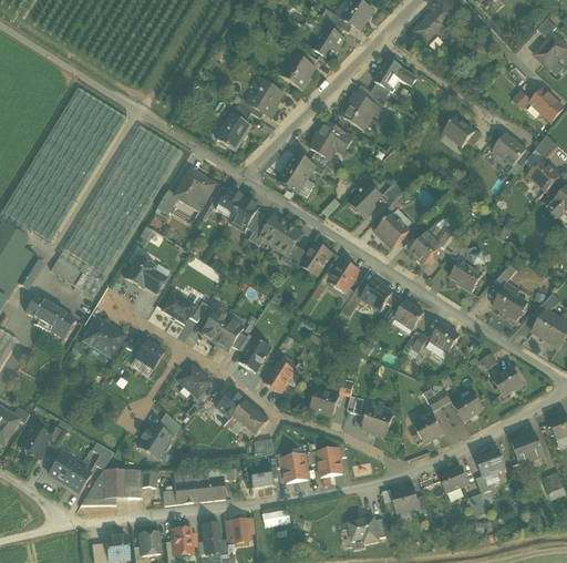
[(360,30),(373,8),(361,0),(351,0),(341,17),(341,18),(352,26),(360,30)]
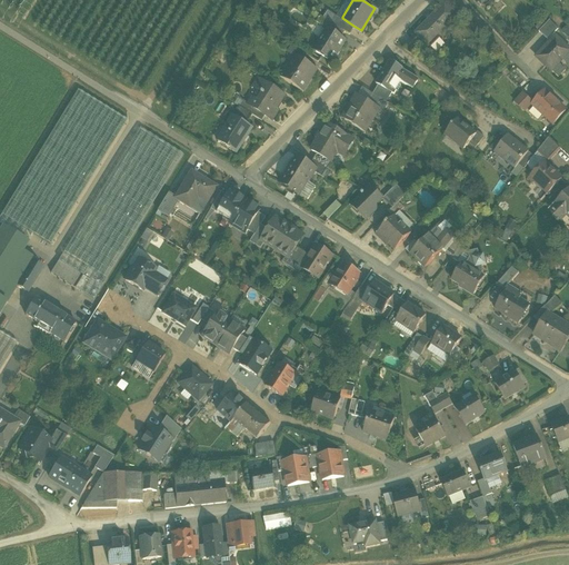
[(445,0),(416,30),(436,49),(443,40),(437,33),(457,12),(445,0)]
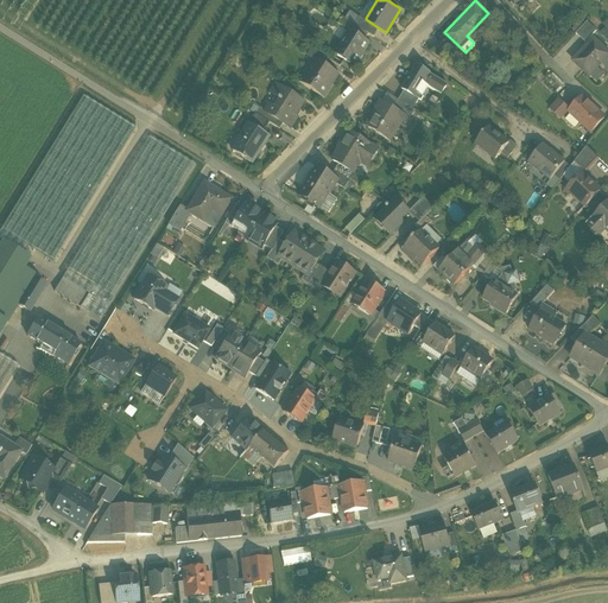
[(374,33),(378,27),(366,19),(366,18),(350,8),(346,16),(369,31),(374,33)]
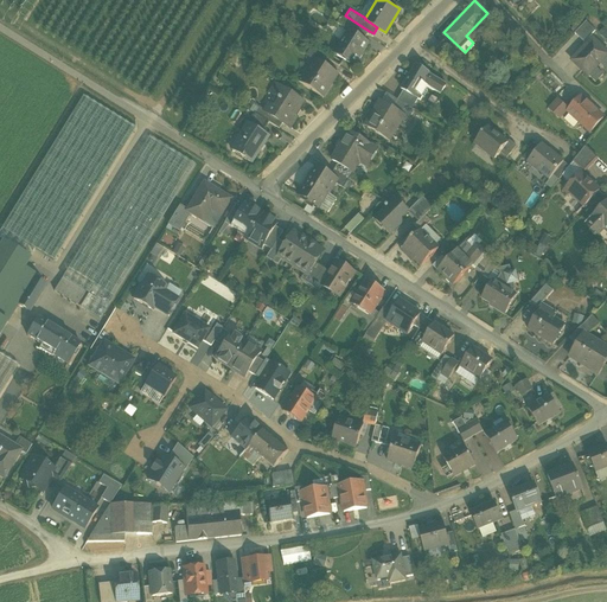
[(364,37),(369,31),(345,15),(342,13),(337,20),(347,27),(364,37)]
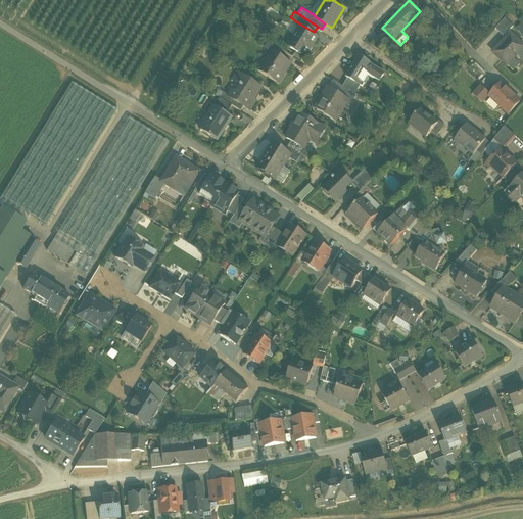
[(505,15),(495,26),(504,33),(513,24),(505,15)]
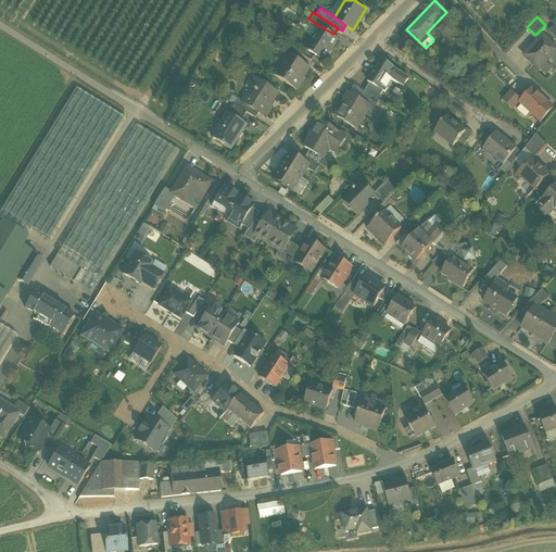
[(318,25),(305,46),(325,58),(338,37),(333,34),(318,25)]
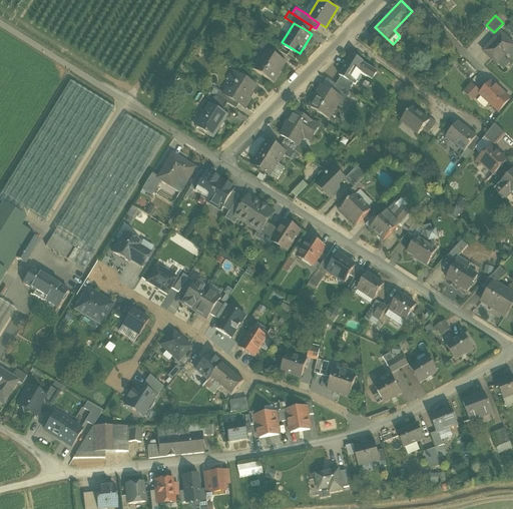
[(512,41),(501,30),(483,48),(497,61),(497,60),(503,66),(509,59),(504,54),(507,50),(512,56),(512,41)]
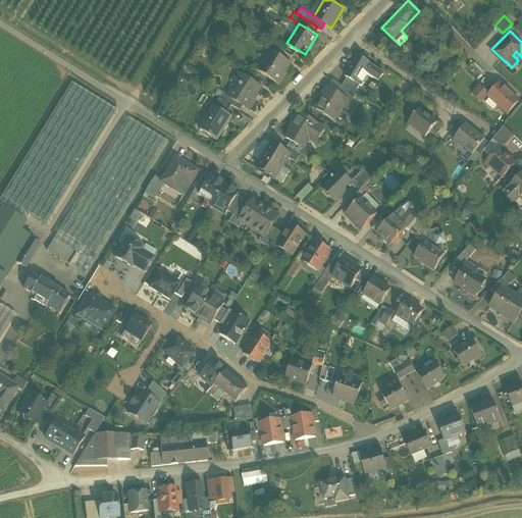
[(381,50),(389,42),(380,33),(371,42),(381,50)]
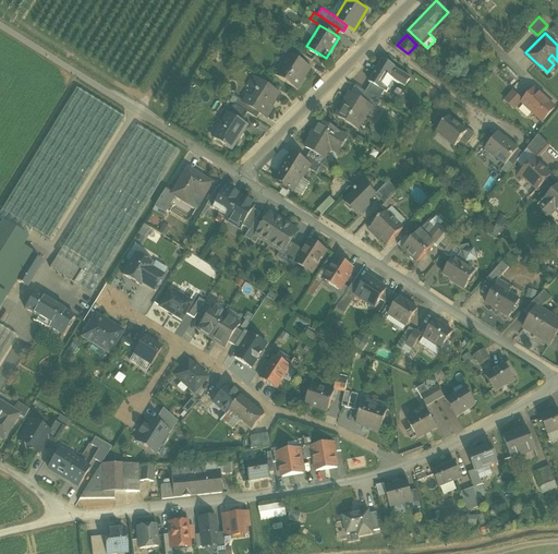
[(289,51),(298,56),(301,50),(286,40),(282,47),(289,51)]
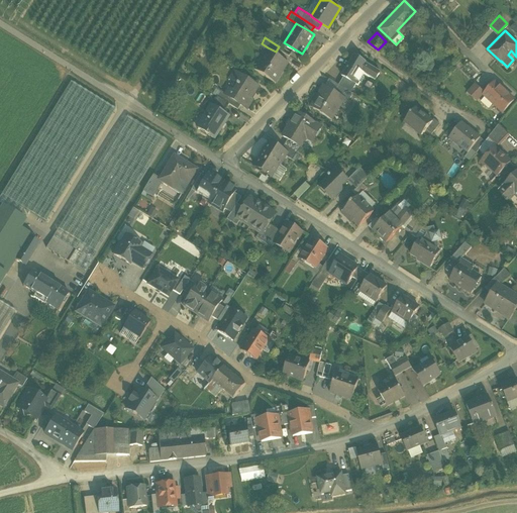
[(276,52),(268,47),(264,55),(266,56),(256,69),(275,80),(288,60),(276,52)]
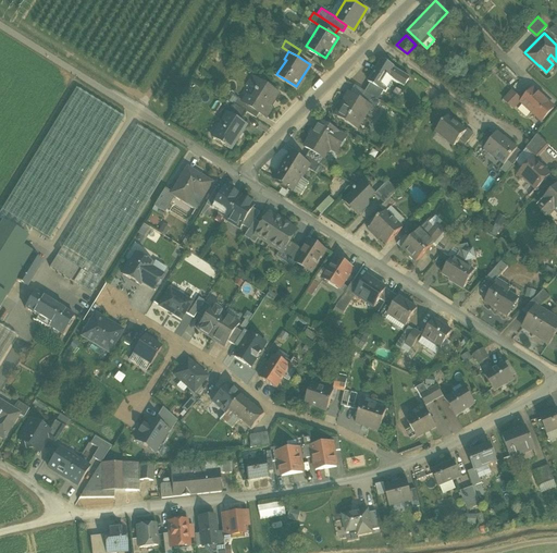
[(381,58),(368,78),(371,81),(380,86),(381,85),(383,87),(385,89),(387,86),(388,87),(392,82),(391,76),(391,75),(404,83),(409,74),(381,58)]
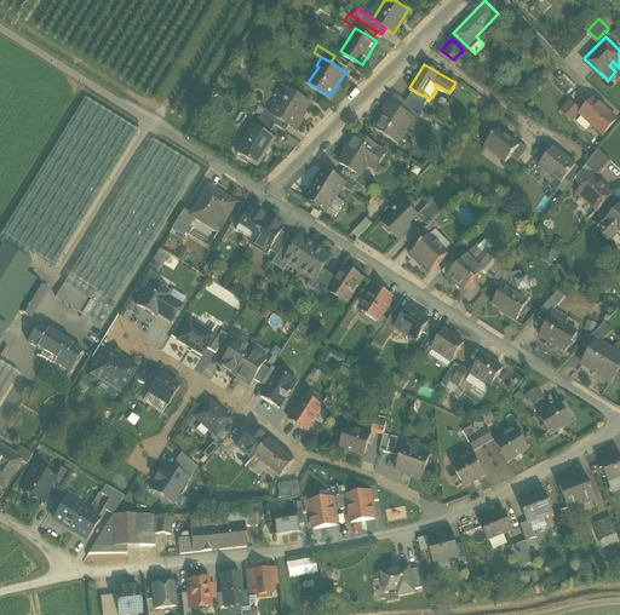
[(276,103),(271,110),(271,111),(288,122),(296,127),(303,118),(299,115),(309,101),(281,82),(275,92),(287,99),(282,108),(276,103)]
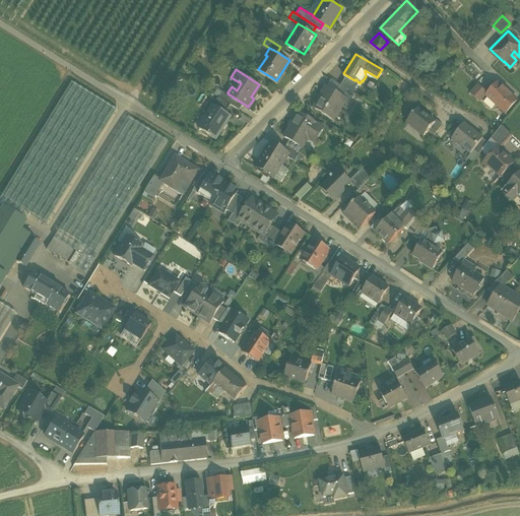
[(341,83),(352,90),(358,81),(355,79),(354,80),(346,75),(341,83)]
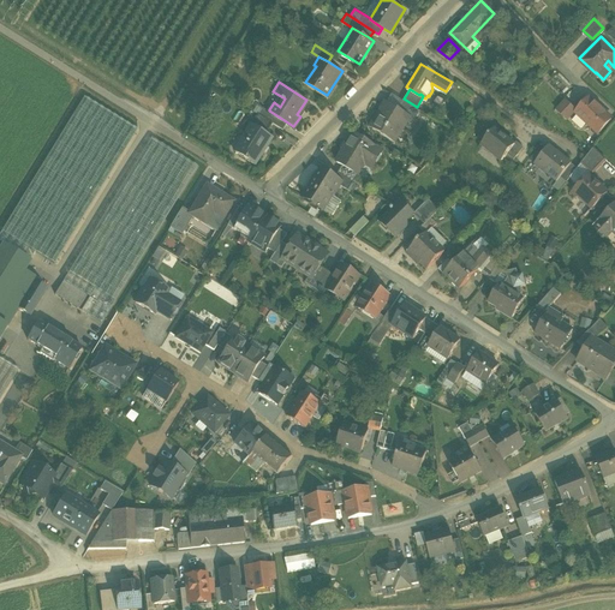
[(407,112),(406,113),(415,117),(419,108),(417,107),(404,99),(390,90),(386,99),(407,112)]
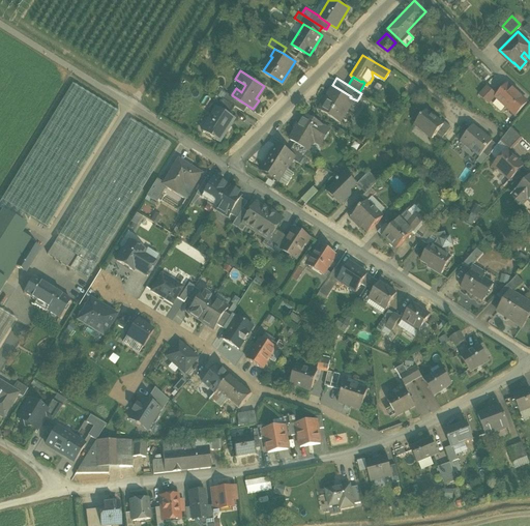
[(47,225),(118,109),(72,81),(0,197),(0,205),(3,208),(25,222),(30,214),(47,225)]
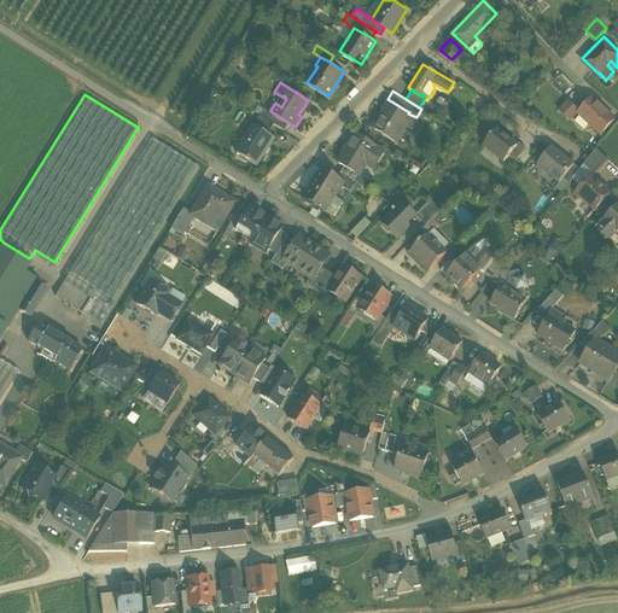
[(578,110),(600,130),(613,116),(592,95),(578,110)]
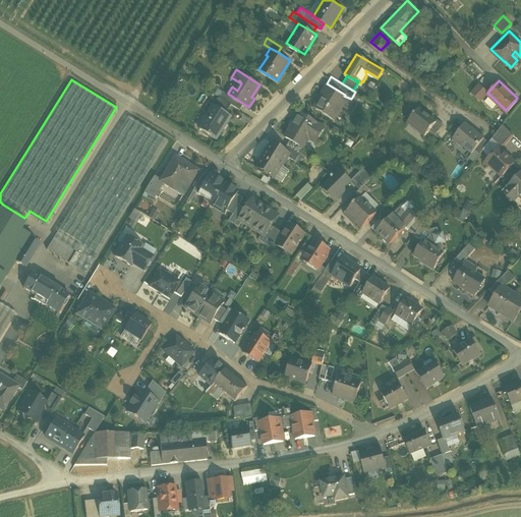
[(477,96),(484,88),(478,82),(471,91),(477,96)]
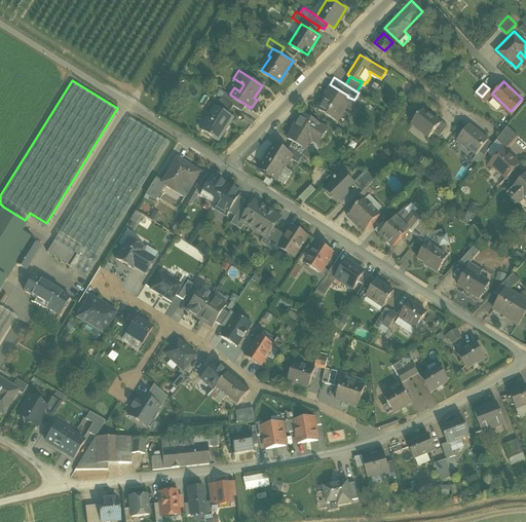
[(348,96),(330,84),(316,106),(337,118),(345,105),(343,104),(347,97),(348,96)]
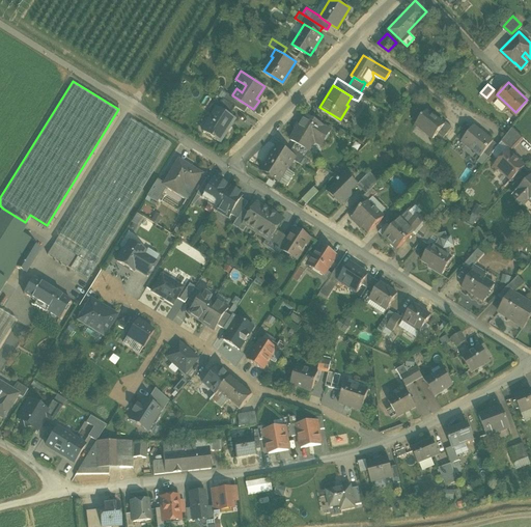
[(224,96),(235,105),(244,109),(247,105),(232,95),(232,94),(227,91),(224,96)]
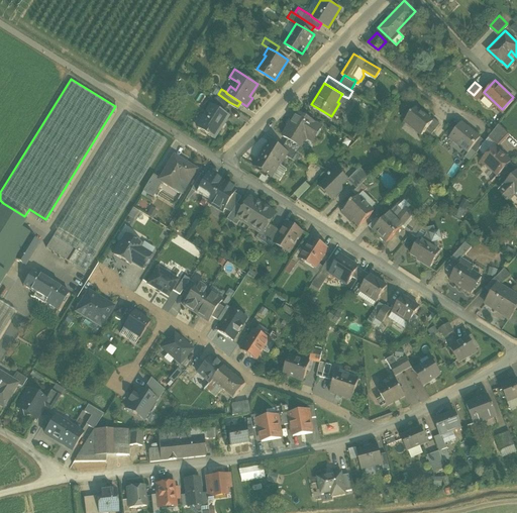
[(212,103),(223,110),(229,102),(218,94),(212,103)]
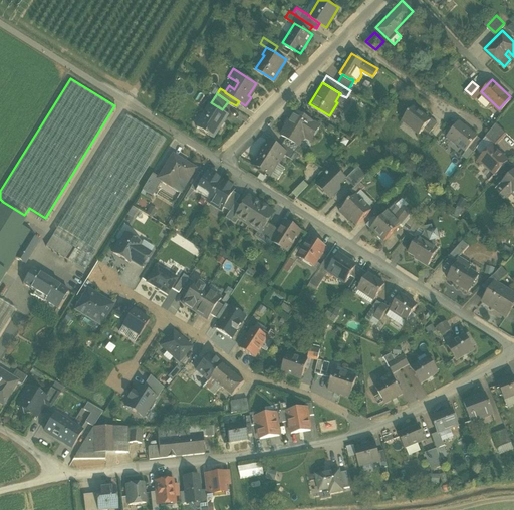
[(213,136),(227,112),(222,109),(211,102),(210,101),(195,123),(213,136)]
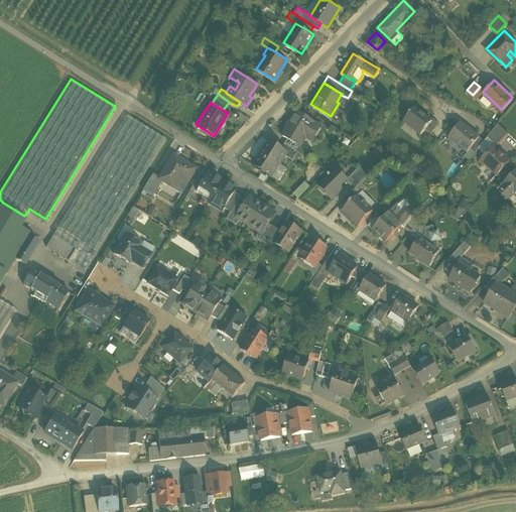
[(431,118),(414,105),(403,118),(420,132),(425,126),(431,119),(431,118)]
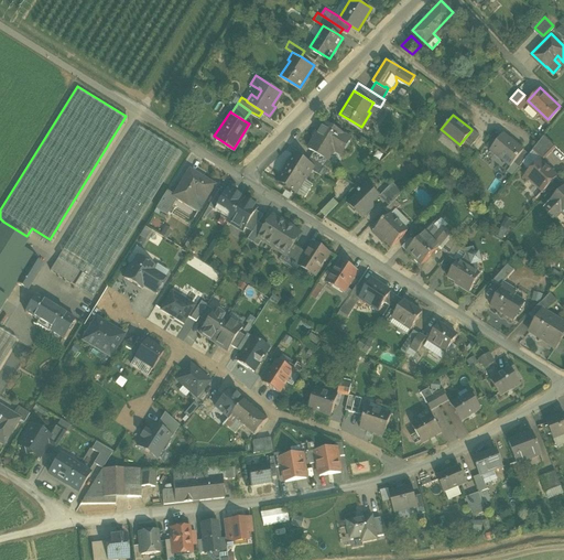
[(314,149),(328,158),(334,148),(342,152),(350,137),(324,120),(308,146),(314,149)]
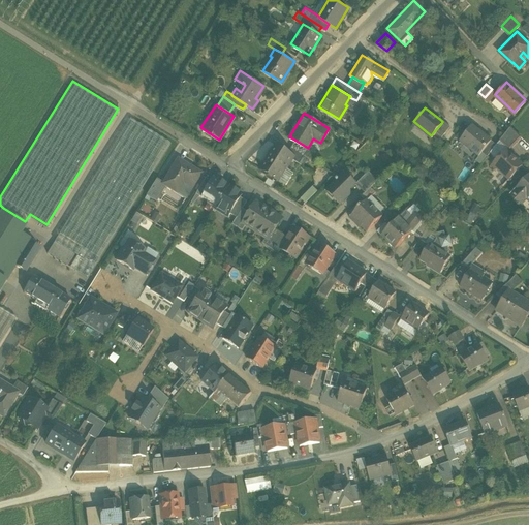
[(169,141),(129,116),(47,250),(87,275),(169,141)]
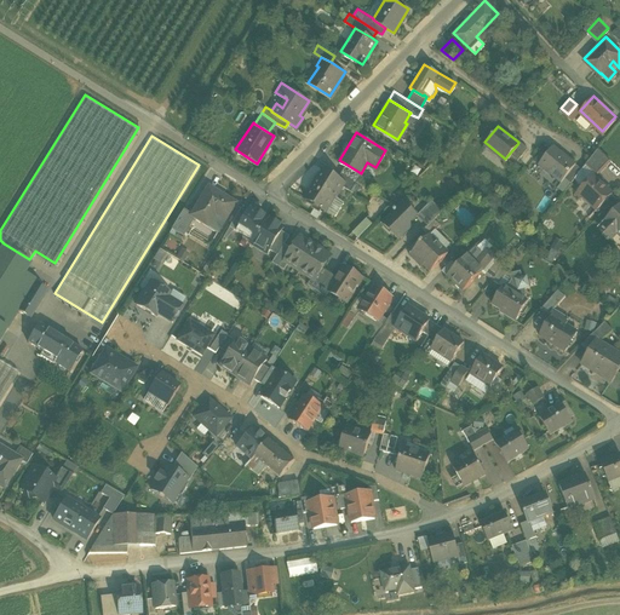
[(518,143),(511,151),(517,157),(528,145),(521,139),(518,142),(518,143)]
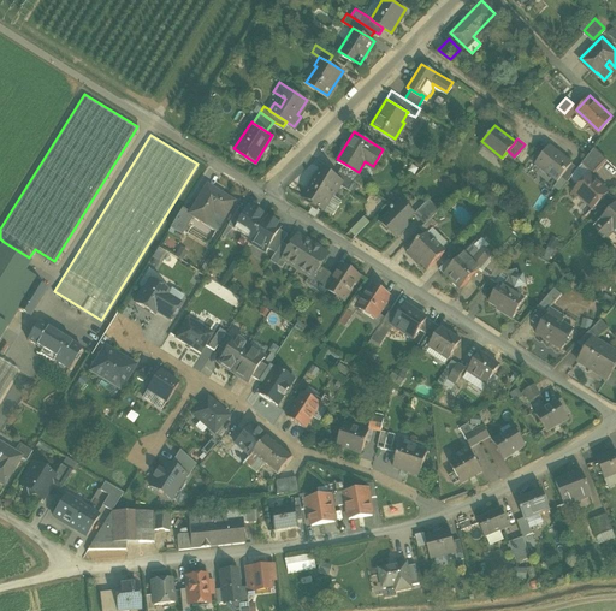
[(549,143),(534,160),(557,178),(561,173),(572,160),(564,154),(563,155),(549,143)]
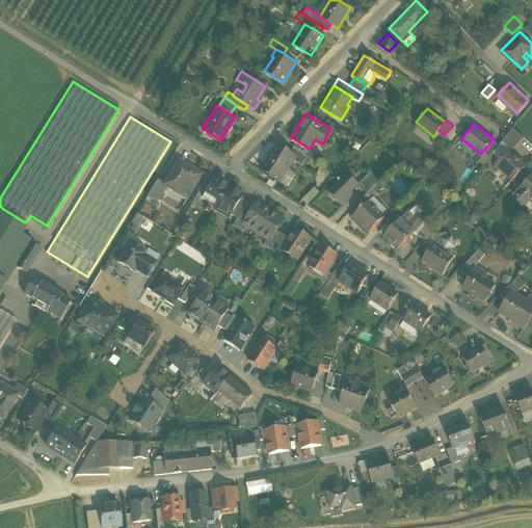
[(502,138),(511,147),(524,134),(513,125),(502,138)]
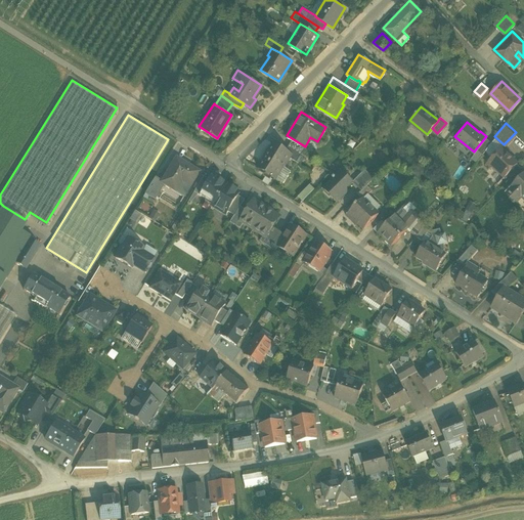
[(486,136),(477,147),(482,152),(486,146),(491,140),(486,136)]
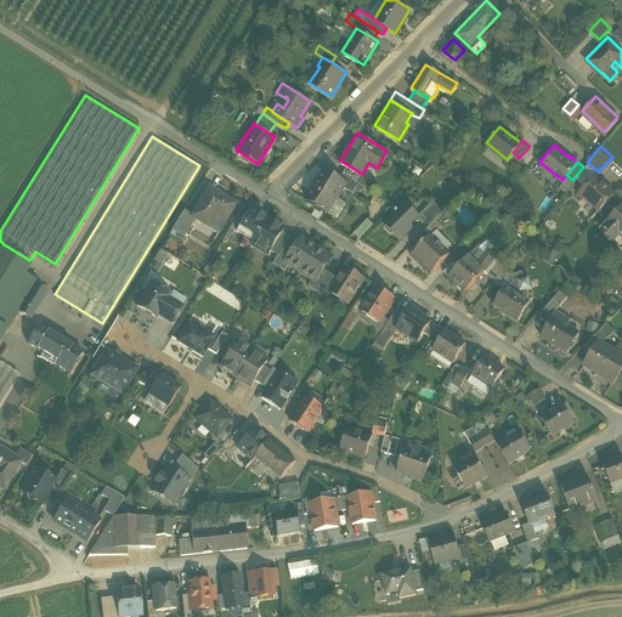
[(583,167),(577,174),(587,182),(595,174),(598,171),(587,162),(583,167)]
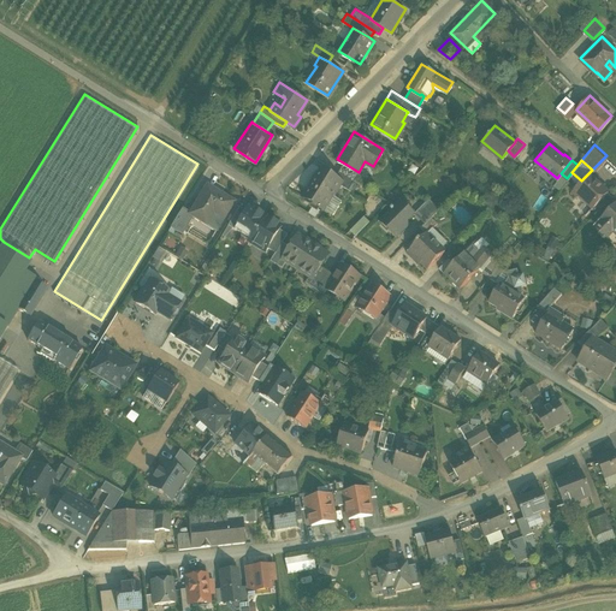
[(339,168),(355,178),(359,172),(343,162),(339,168)]
